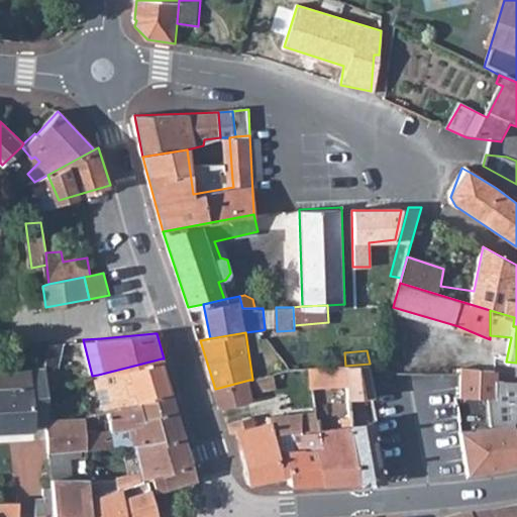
[(487,356),(455,354),(455,370),(464,369),(464,367),(487,370),(487,356)]
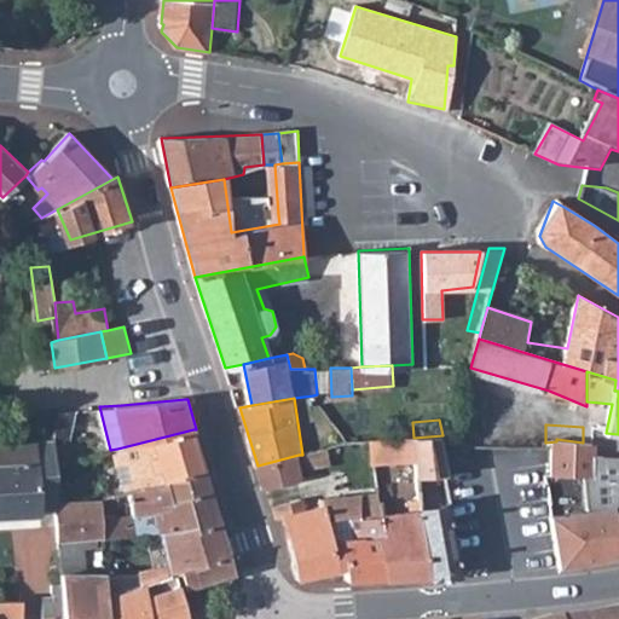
[(131,464),(137,487),(165,480),(207,469),(194,429),(117,449),(122,467),(131,464)]
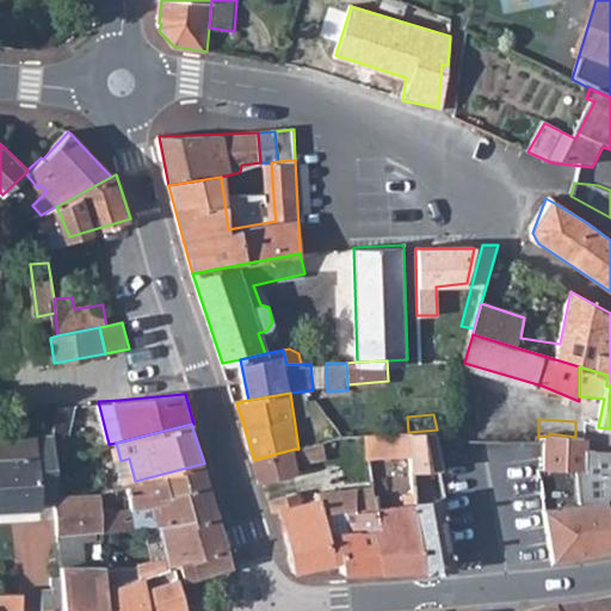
[(438,442),(437,430),(408,432),(413,486),(425,485),(425,469),(434,468),(437,481),(445,480),(438,442)]
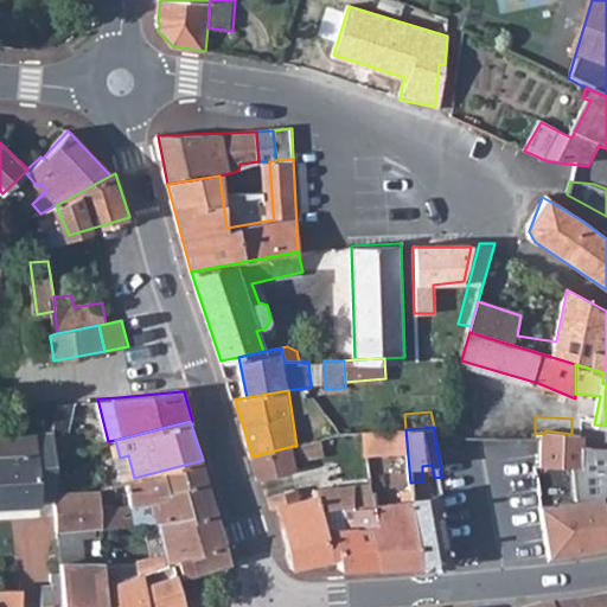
[(406,429),(365,432),(369,455),(382,454),(384,480),(385,491),(411,487),(410,483),(406,429)]
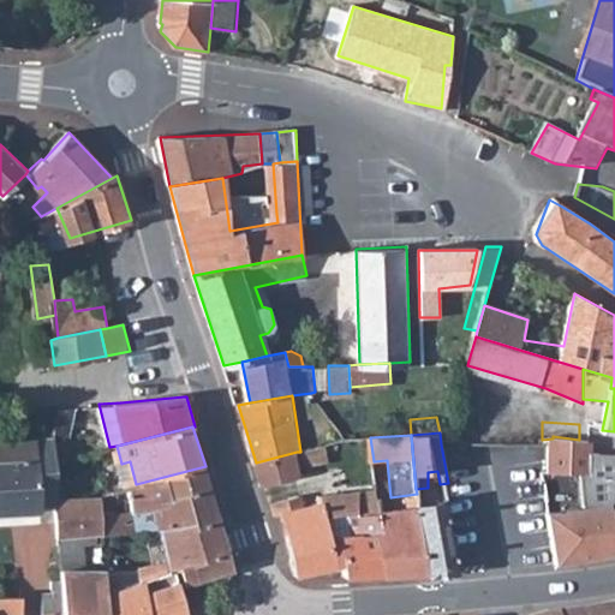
[(36,436),(0,439),(0,509),(43,508),(37,454),(36,436)]
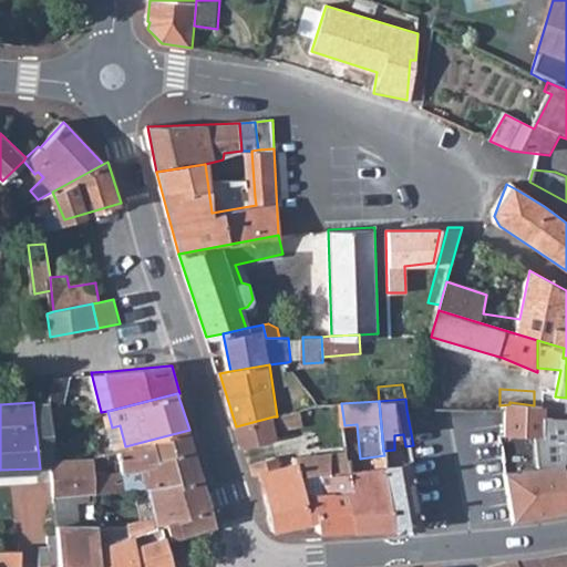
[(548,408),(534,405),(509,402),(509,404),(509,434),(540,436),(549,436),(548,415),(548,408)]
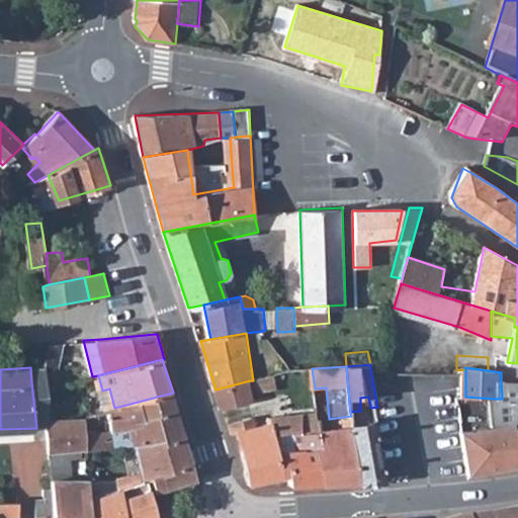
[(273,374),(253,380),(255,392),(276,385),(273,374)]
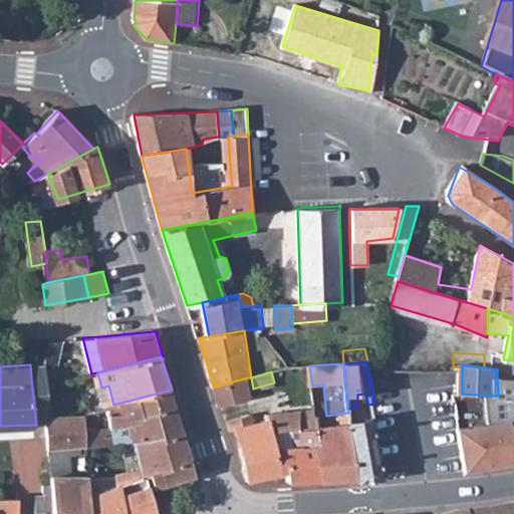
[(513,377),(497,376),(498,396),(490,396),(491,423),(493,422),(510,420),(510,419),(513,418),(513,377)]
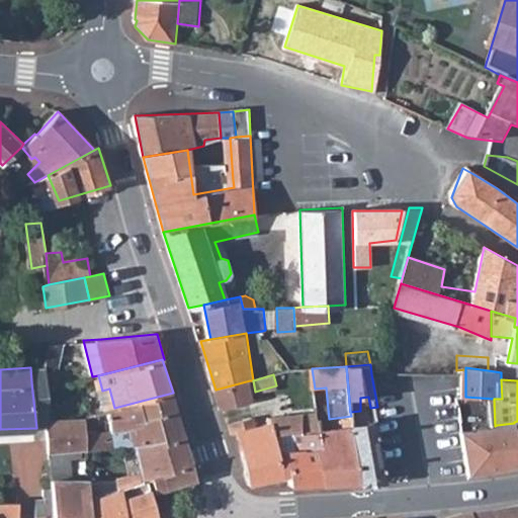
[(31,382),(36,428),(51,427),(51,419),(53,419),(49,387),(48,380),(31,382)]
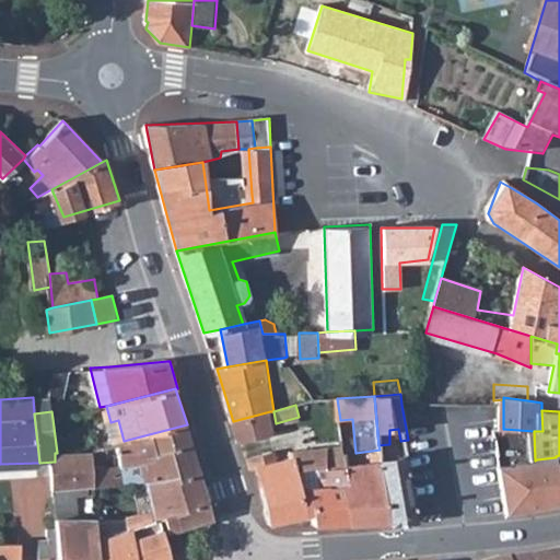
[(270,411),(233,421),(238,442),(273,434),(272,424),(270,411)]
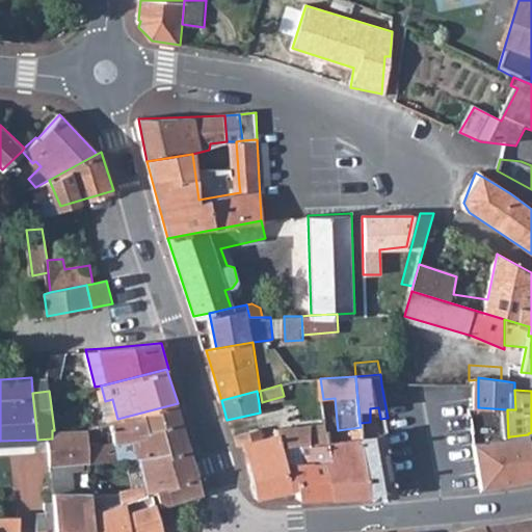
[(147,431),(181,423),(178,403),(141,413),(147,431)]
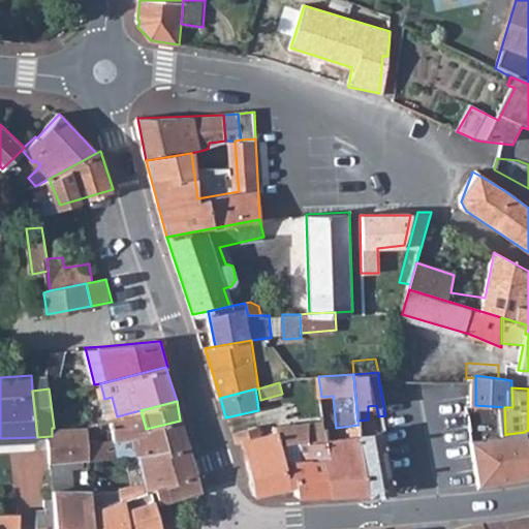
[(86,425),(90,459),(143,455),(185,447),(180,421),(146,429),(141,410),(117,416),(86,425)]
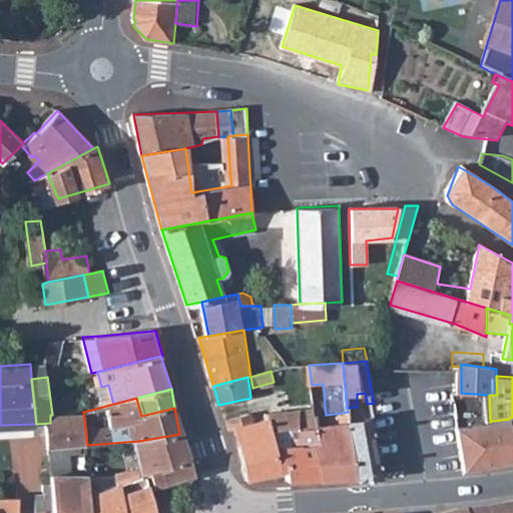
[(325,406),(317,407),(318,416),(326,415),(325,406)]
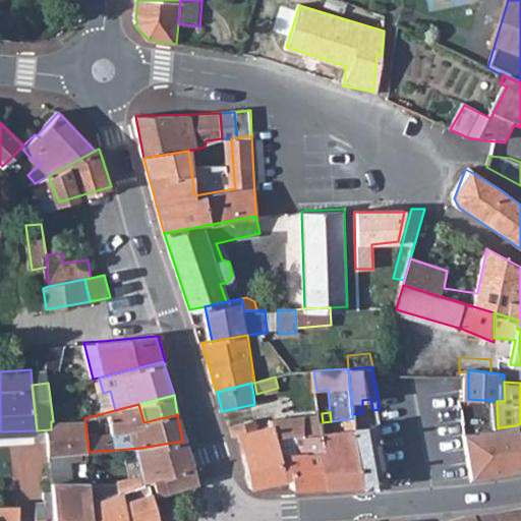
[(323,422),(322,413),(309,414),(312,435),(324,435),(323,422)]
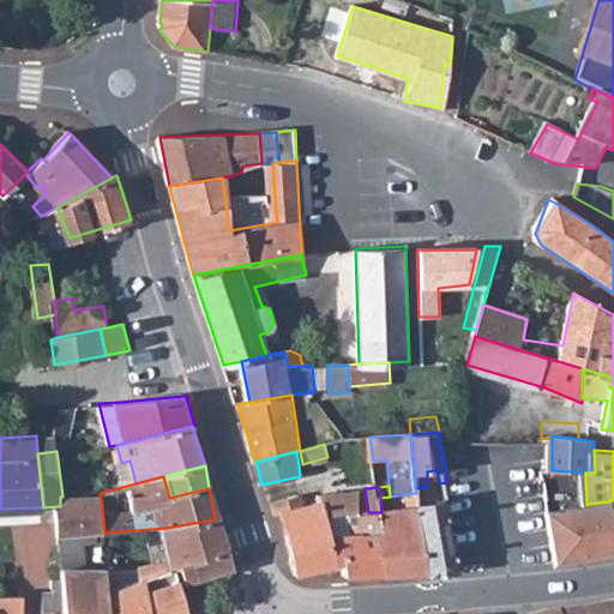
[(298,531),(287,534),(295,573),(338,565),(326,516),(331,516),(368,512),(365,488),(321,494),(321,501),(306,505),(293,509),(298,531)]
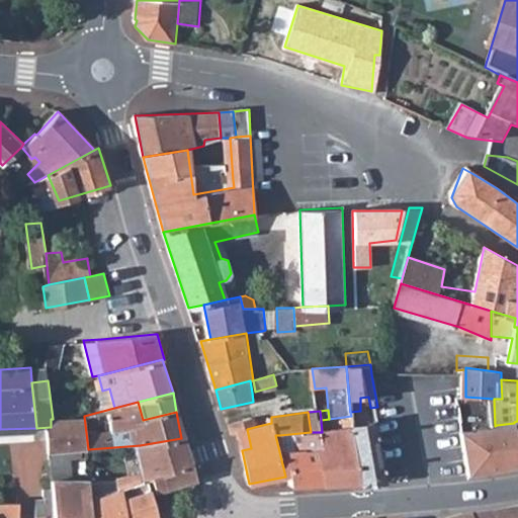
[(51,419),(51,427),(52,451),(88,449),(84,416),(53,419),(51,419)]
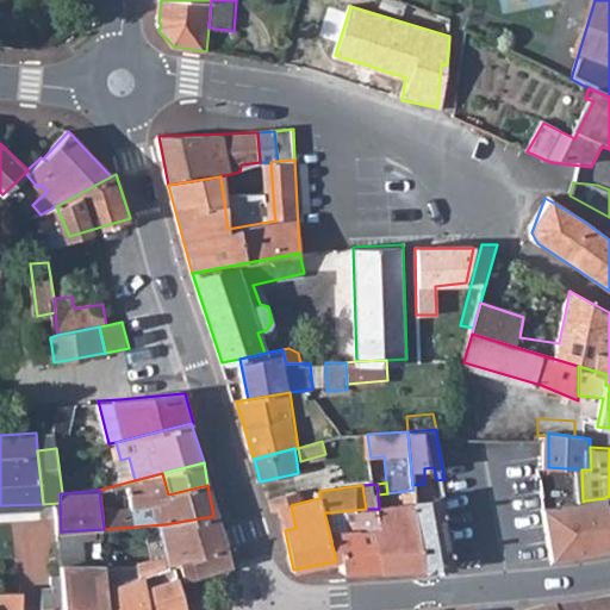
[(415,502),(414,490),(387,493),(378,495),(379,509),(381,529),(373,531),(383,572),(427,572),(415,502)]
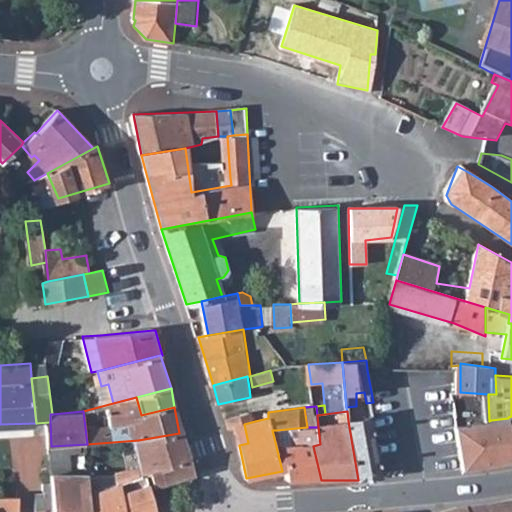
[(226,419),(228,427),(235,426),(244,424),(255,421),(252,412),(226,419)]
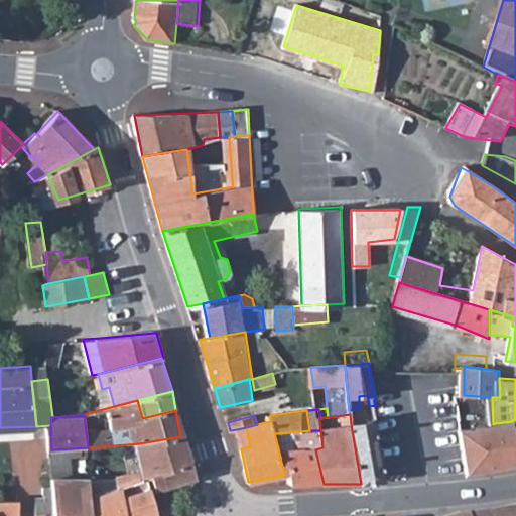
[(501,467),(515,465),(515,436),(512,421),(495,423),(501,467)]
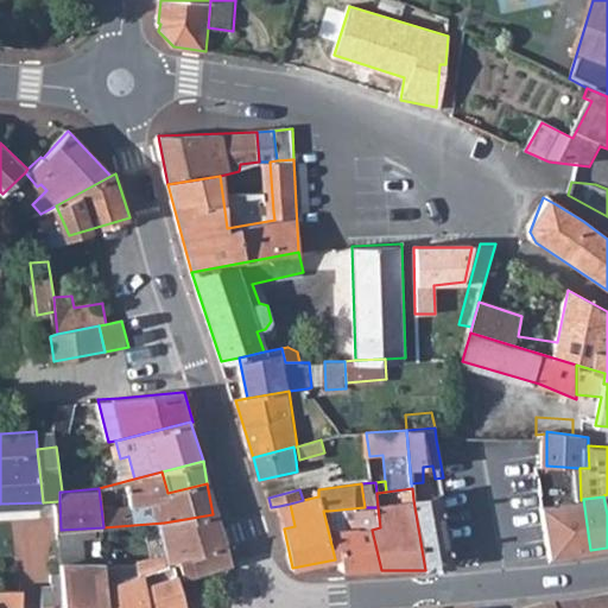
[(425,570),(456,567),(439,498),(413,500),(425,570)]
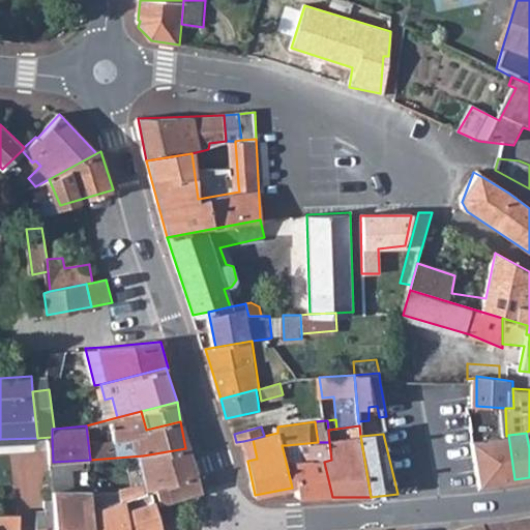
[(506,436),(475,440),(482,484),(498,482),(514,479),(508,435),(506,436)]
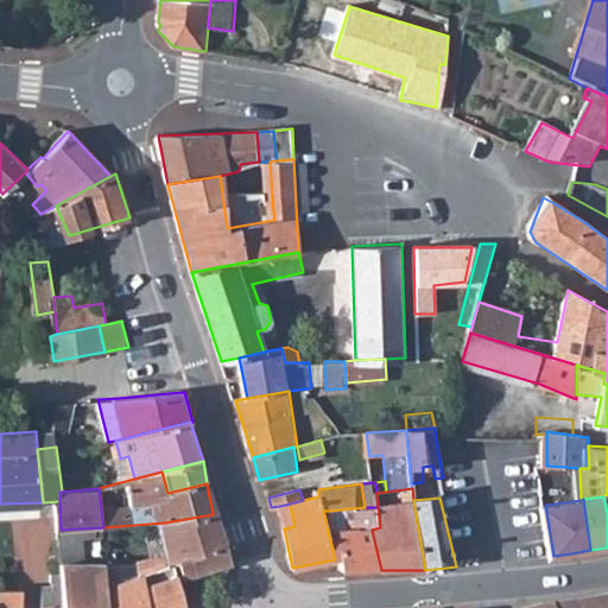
[(343,571),(381,570),(372,530),(380,527),(378,507),(365,507),(328,511),(340,558),(343,571)]
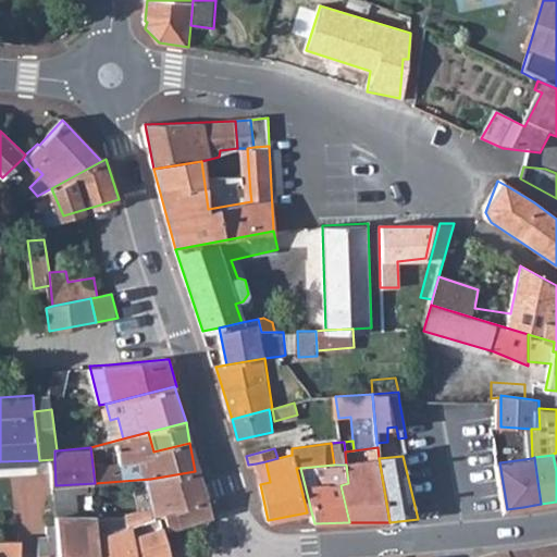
[(195,471),(150,479),(153,509),(132,512),(134,523),(152,519),(200,502),(195,471)]
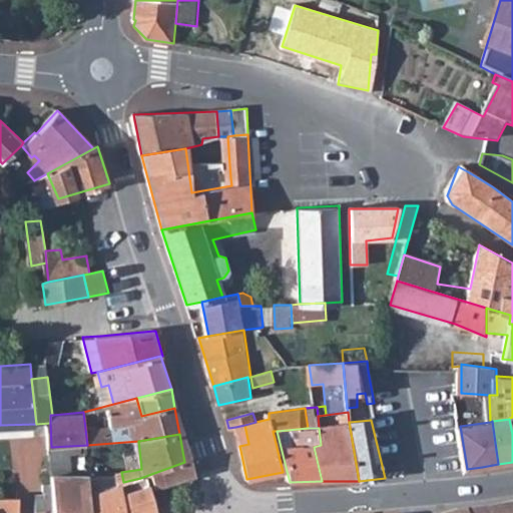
[(140,478),(146,496),(188,480),(184,462),(140,478)]
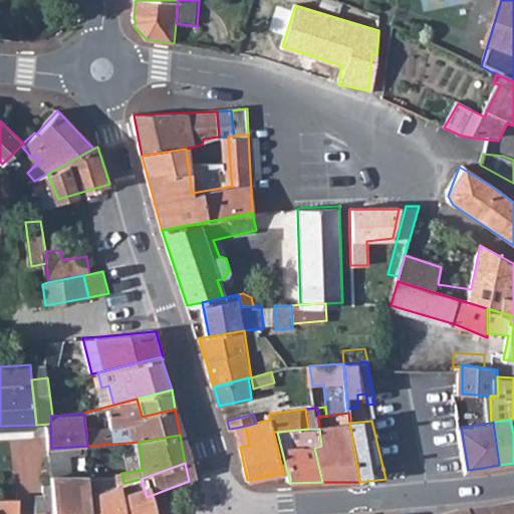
[(105,466),(106,475),(108,474),(121,473),(119,464),(105,466)]
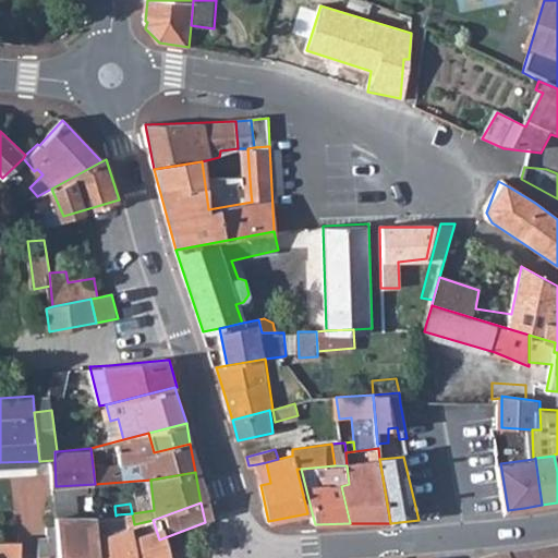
[(118,514),(121,526),(134,524),(132,513),(118,514)]
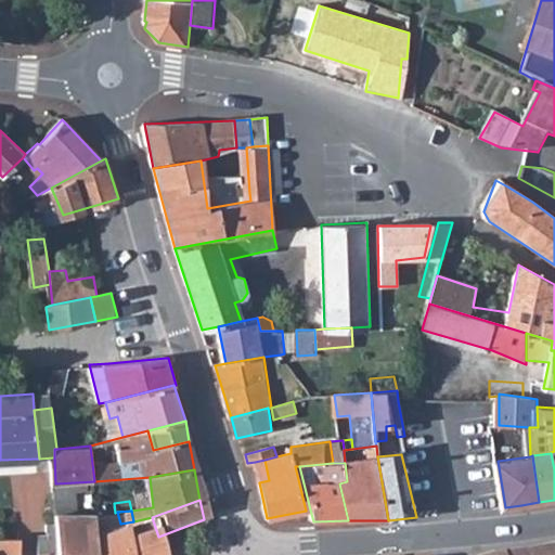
[(111,515),(98,516),(97,554),(165,554),(159,540),(127,547),(120,524),(112,526),(111,515)]
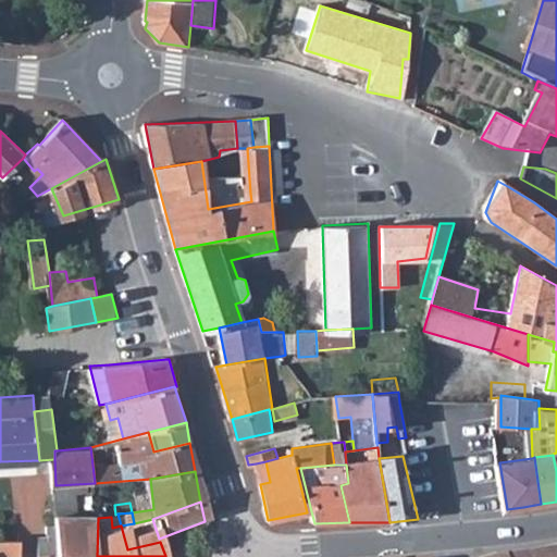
[(59,539),(60,556),(97,556),(98,518),(58,519),(59,539)]
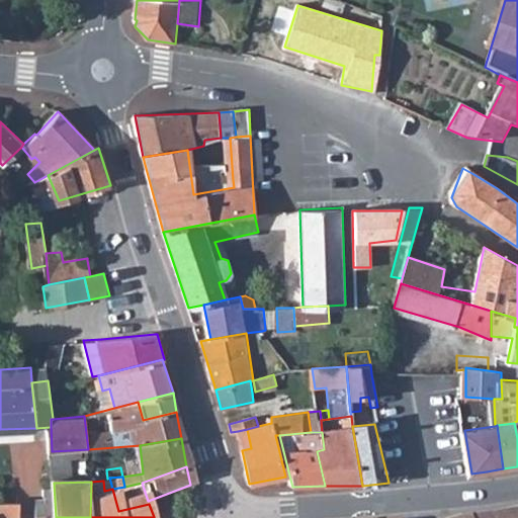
[(118,511),(149,504),(148,501),(142,483),(124,487),(112,489),(118,511)]
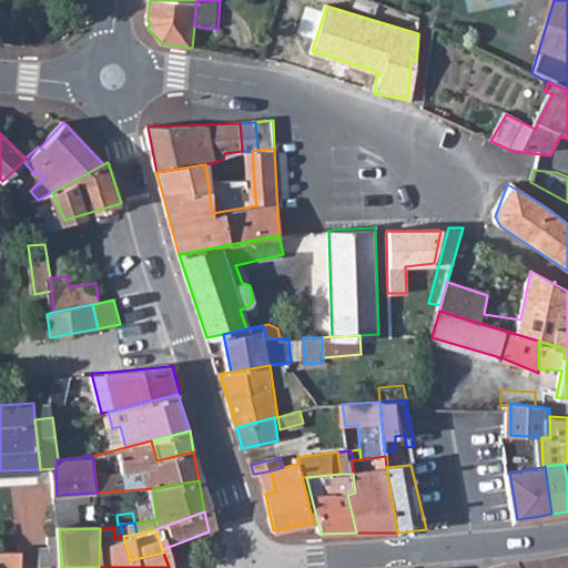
[(61,567),(60,549),(46,550),(44,567),(61,567)]
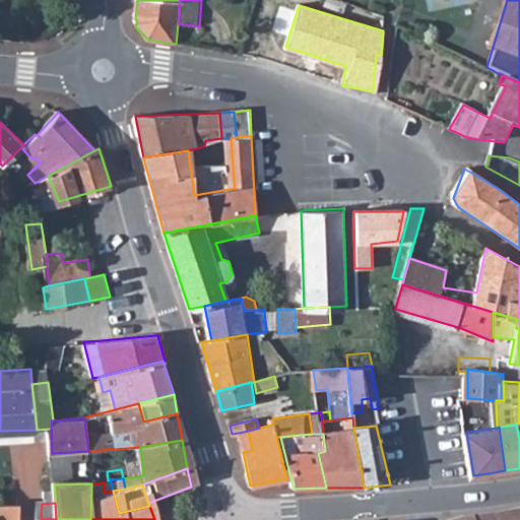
[(0,519),(20,519),(20,508),(0,510),(0,519)]
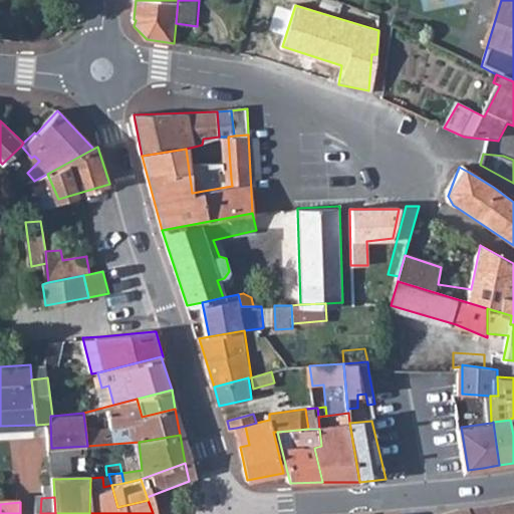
[(490,513),(513,513),(513,504),(490,510),(490,513)]
